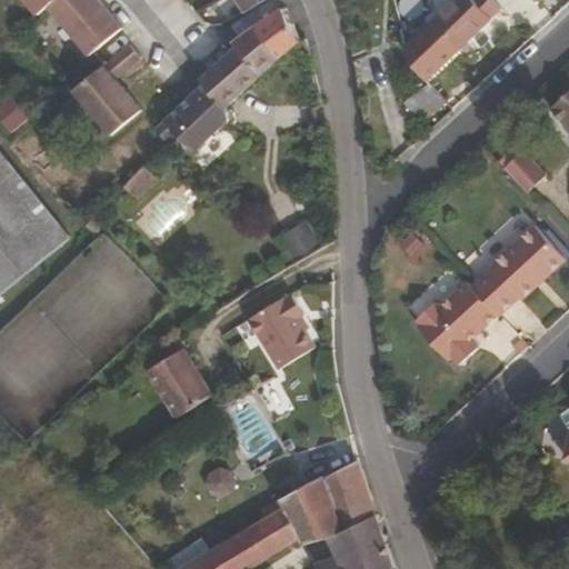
[(121,31),(97,0),(57,0),(48,7),(89,58),(121,31)]
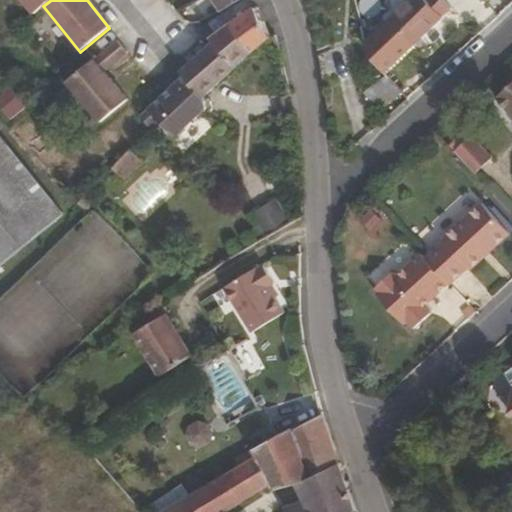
[(417,47),(445,17),(427,0),(411,0),(407,4),(391,22),(417,47)]
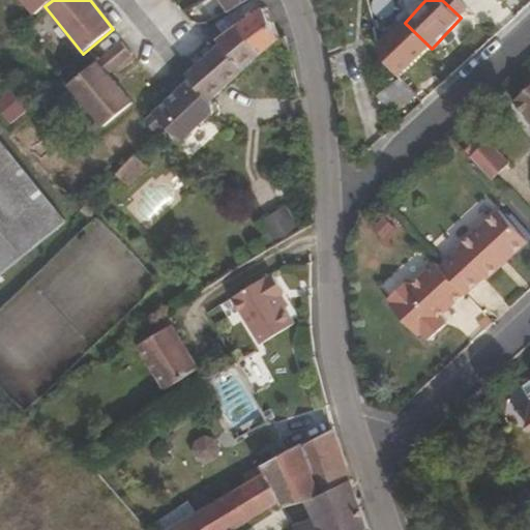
[(277,36),(263,4),(238,24),(261,53),(277,36)]
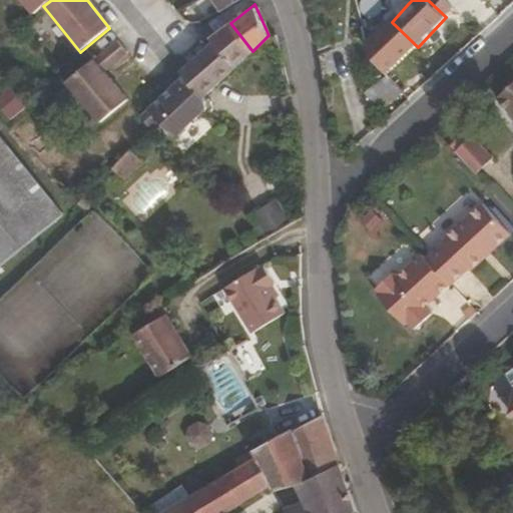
[(201,96),(252,51),(230,23),(210,38),(212,41),(176,70),(178,72),(140,114),(152,124),(172,138),(205,107),(205,99),(201,96)]
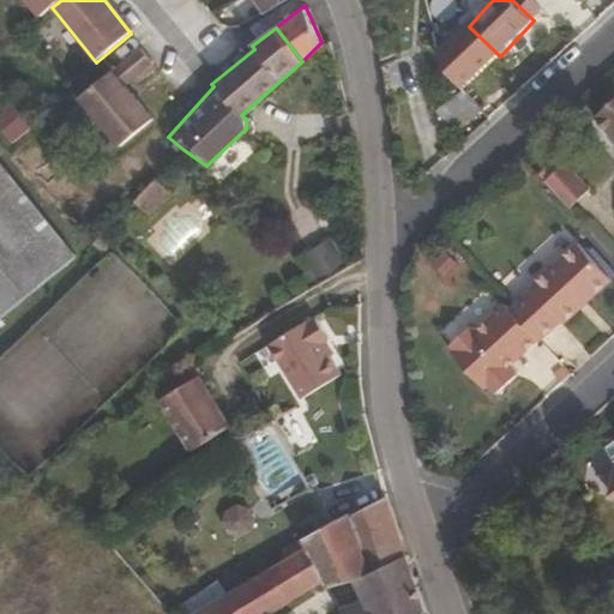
[(150,122),(122,89),(151,65),(138,50),(78,100),(118,149),(150,122)]
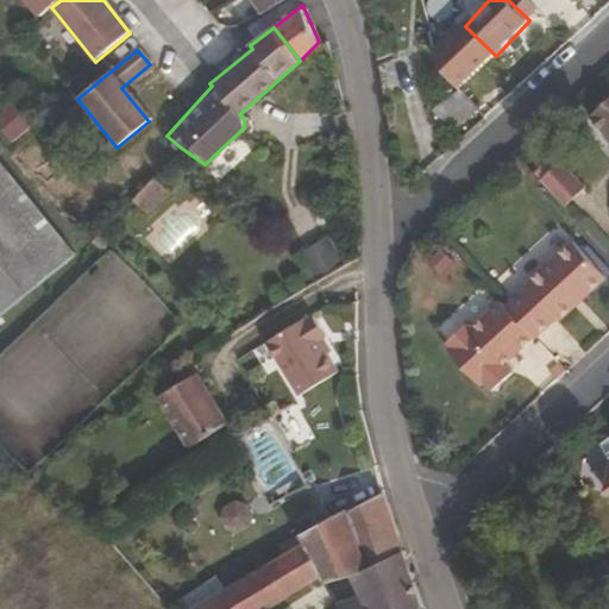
[(608,90),(585,112),(608,139),(608,90)]
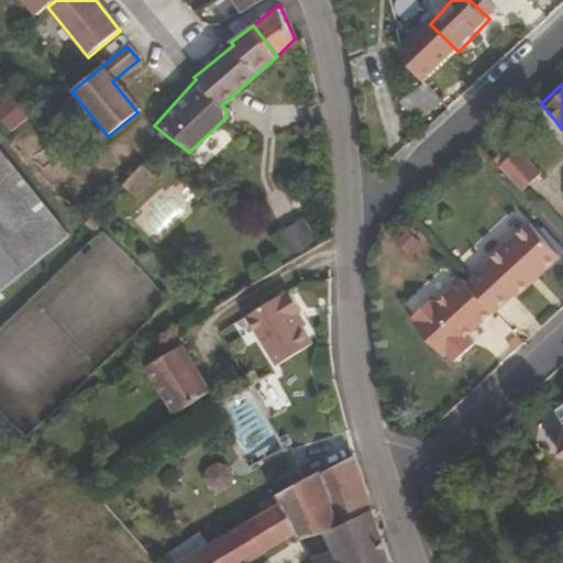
[(538,174),(515,148),(497,166),(519,190),(538,174)]
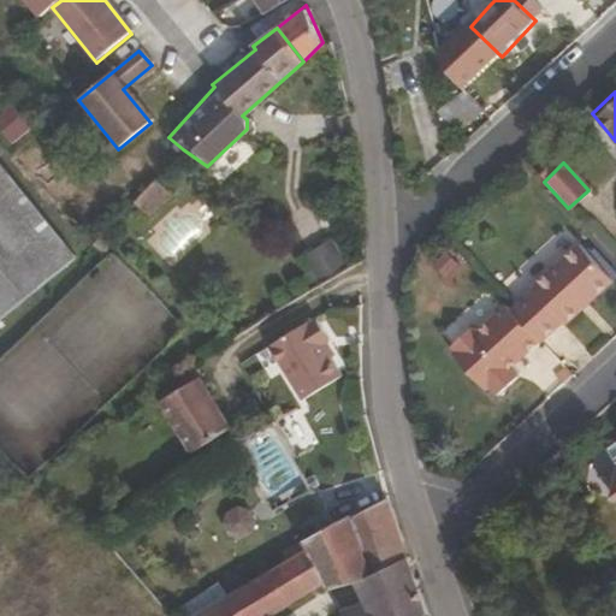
[(0,318),(67,261),(0,179),(0,318)]
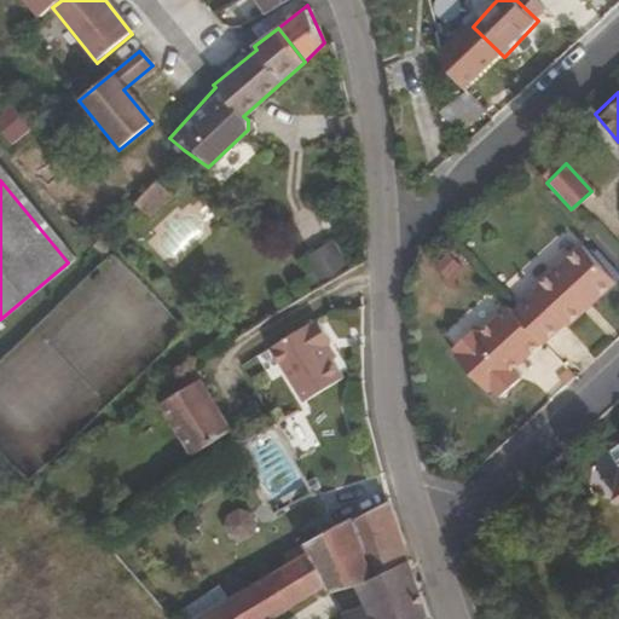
[(140,220),(162,198),(149,185),(128,207),(140,220)]
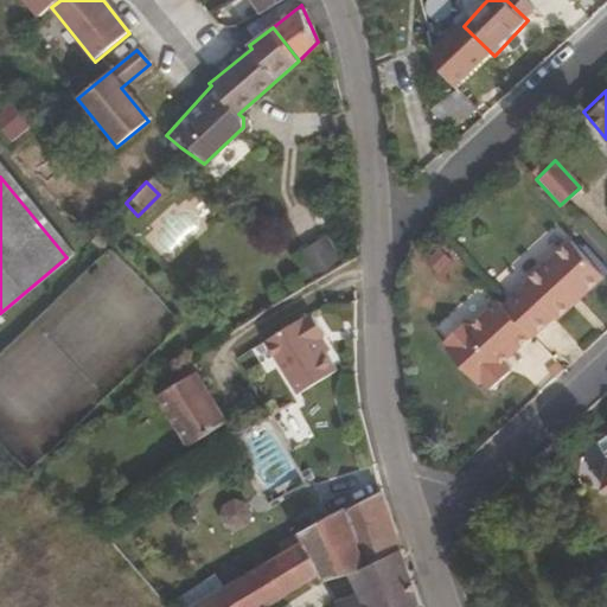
[(598,275),(566,238),(517,280),(521,285),(497,304),(523,334),(547,313),(550,318),(598,275)]
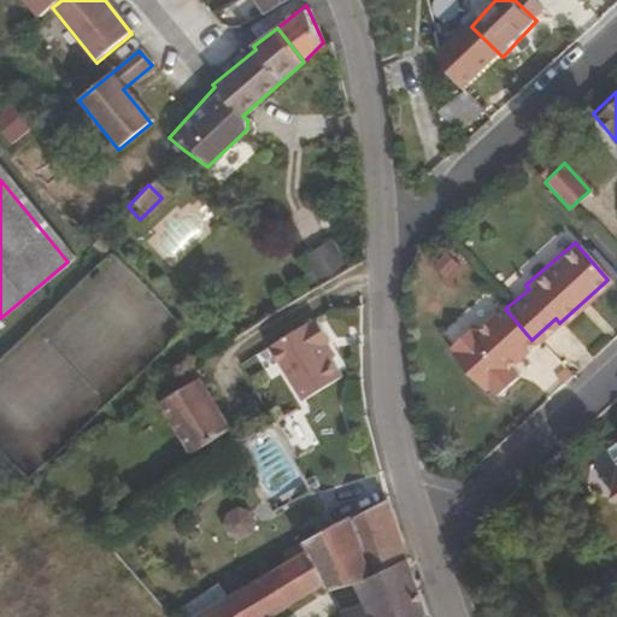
[(501,366),(532,340),(505,309),(500,304),(470,331),(465,324),(444,342),(448,348),(445,352),(476,388),(481,385),(488,394),(510,375),(501,366)]
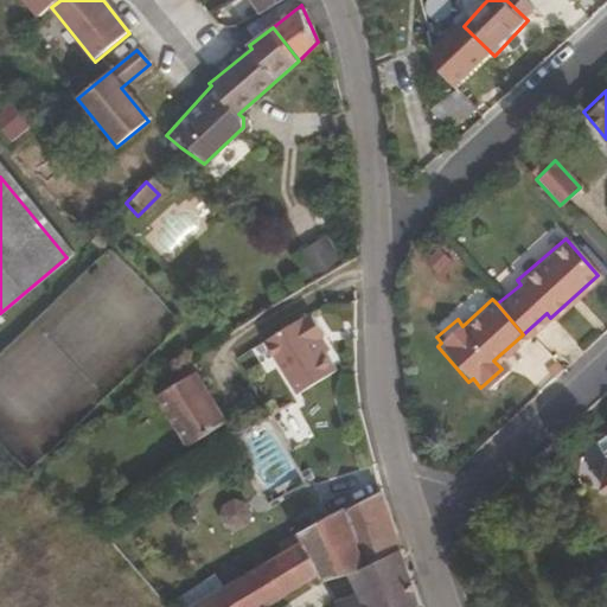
[(338,368),(319,337),(326,331),(313,308),(263,338),(298,393),(338,368)]
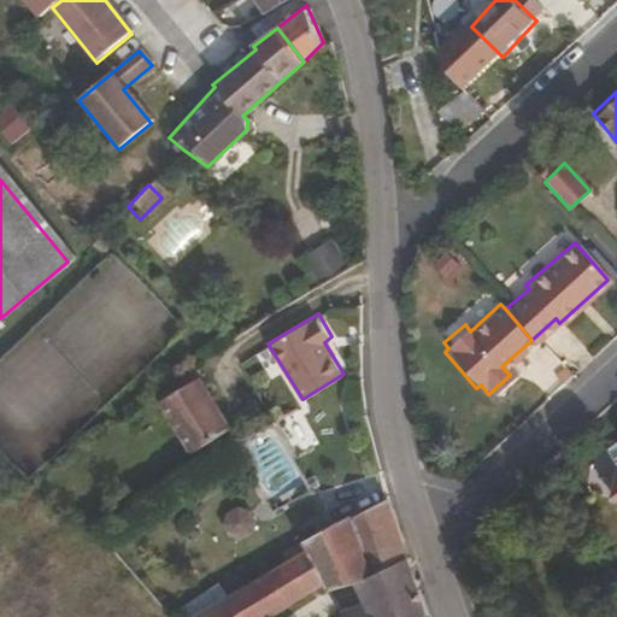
[(162,403),(200,377),(197,370),(157,397),(162,403)]
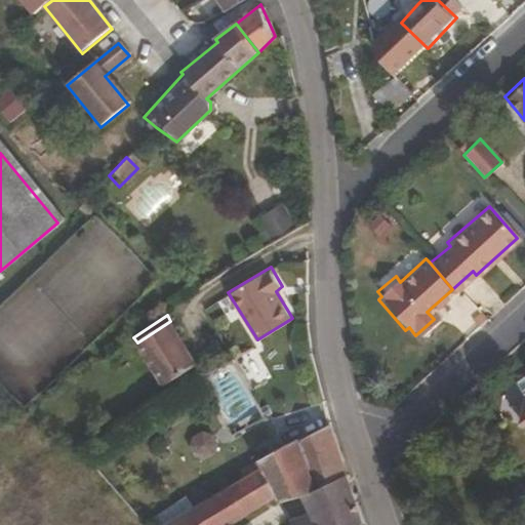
[(197,365),(170,321),(137,342),(163,386),(197,365)]
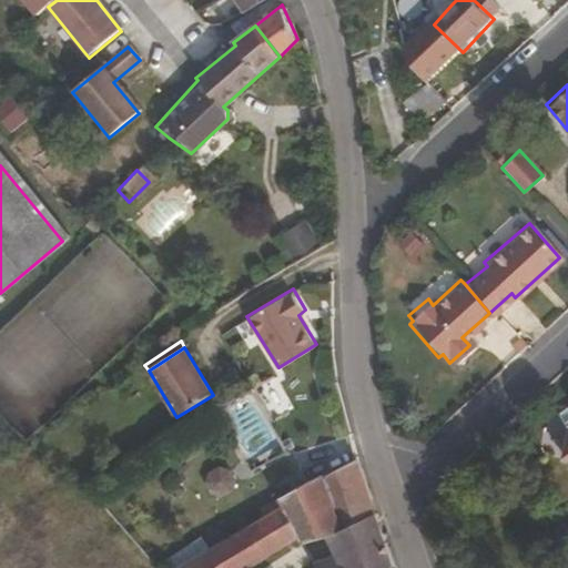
[(286,450),(252,386),(216,408),(250,473),(286,450)]
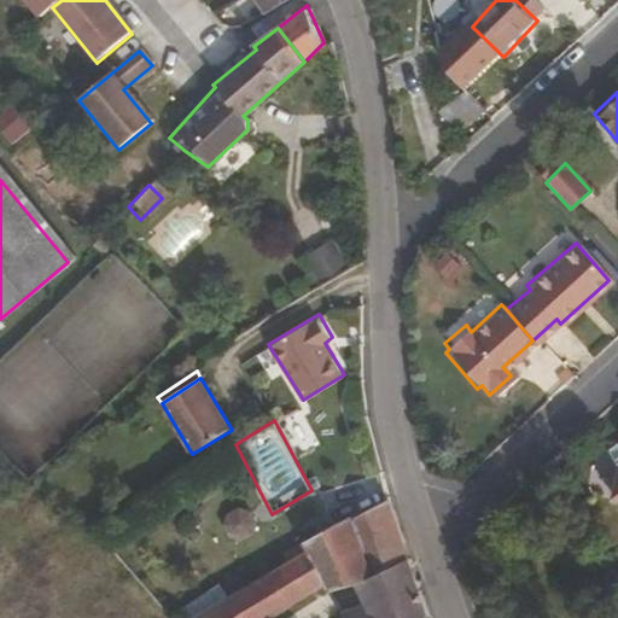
[(617,435),(607,444),(617,455),(617,474),(614,491),(617,494),(617,435)]
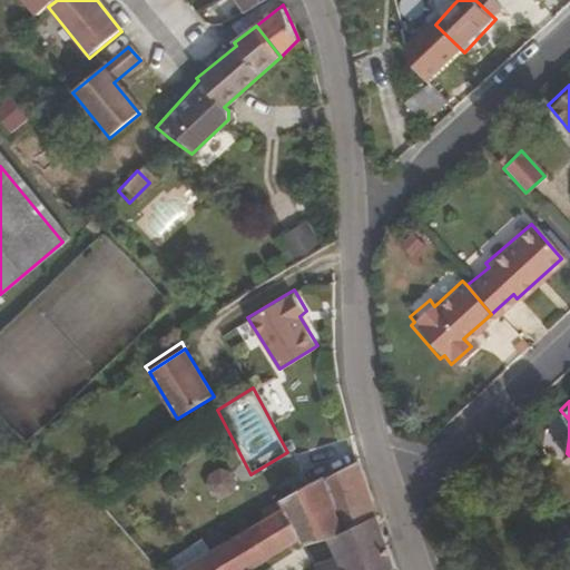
[(384,569),(393,566),(357,460),(325,480),(323,474),(279,500),(300,541),(302,546),(327,540),(338,558),(314,567),(315,569),(384,569)]
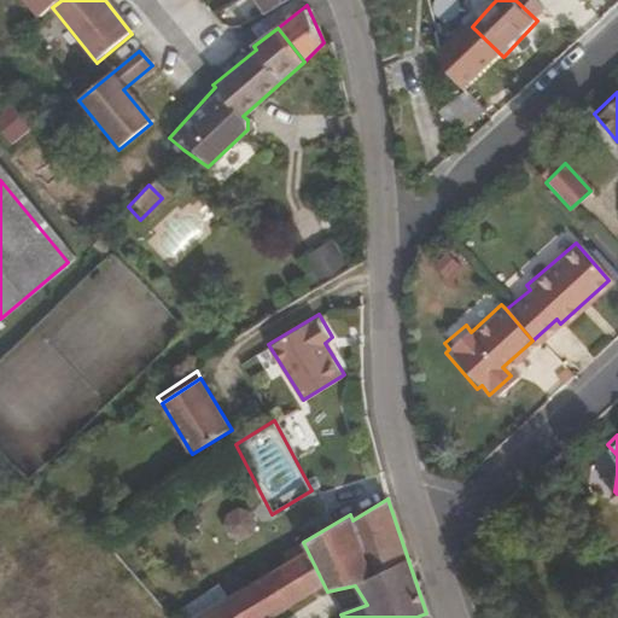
[(272,617),(325,587),(303,542),(285,553),(289,561),(192,617),(272,617)]
